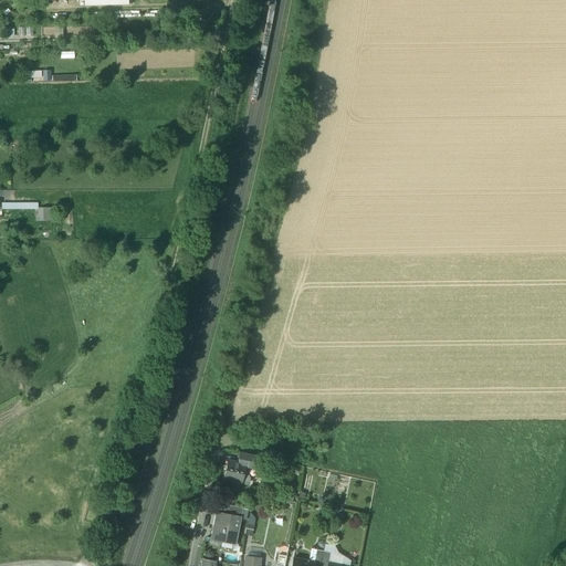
[(35,222),(56,222),(56,209),(37,209),(35,222)]
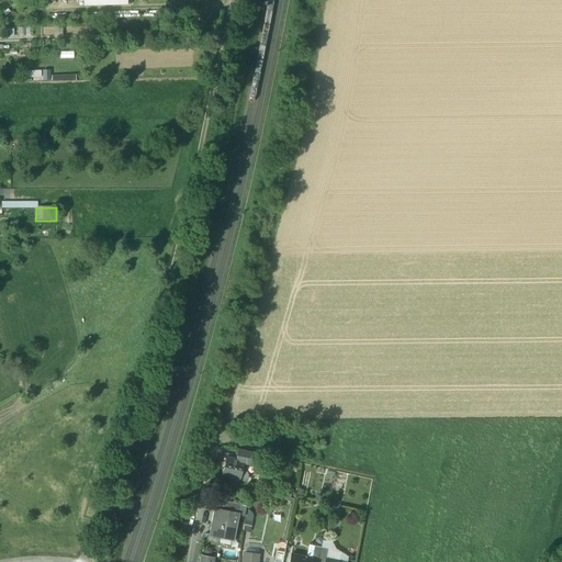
[(259,454),(238,450),(236,461),(245,462),(245,463),(257,467),(259,454)]
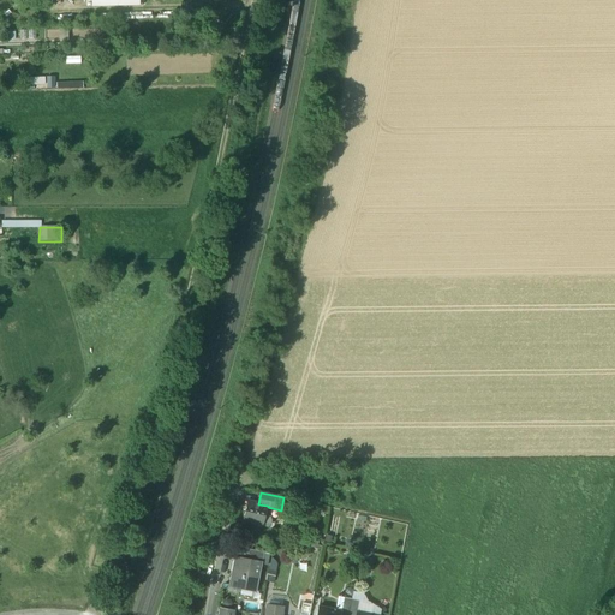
[(258,505),(248,501),(243,521),(263,526),(266,515),(268,507),(268,506),(258,505)]
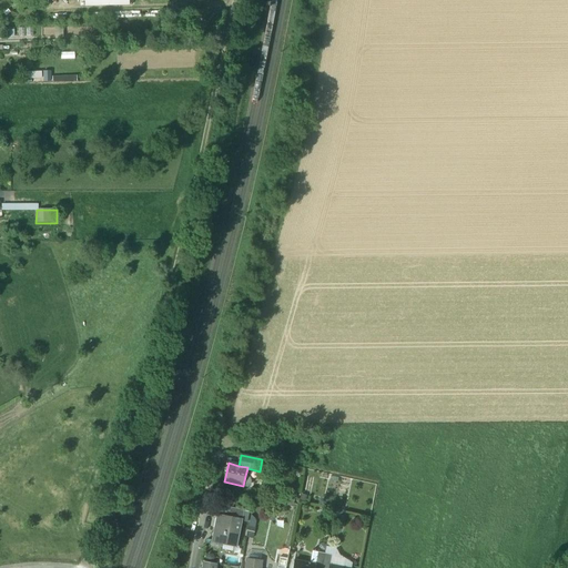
[(226,517),(217,516),(213,541),(235,546),(243,510),(229,507),(227,514),(226,517)]
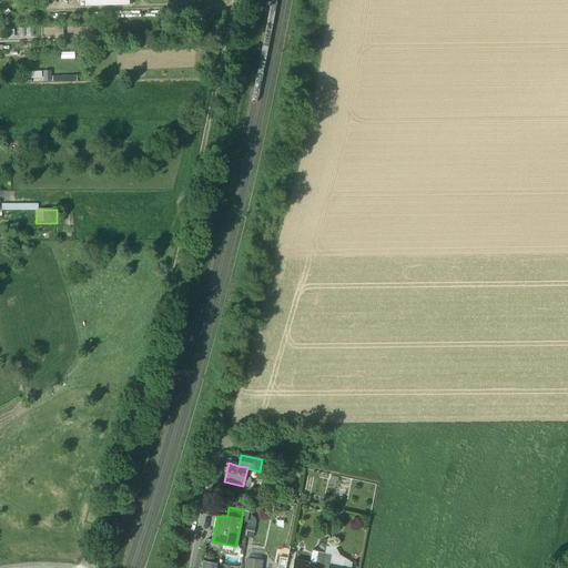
[(322,567),(325,554),(317,553),(315,565),(316,565),(315,567),(322,567)]
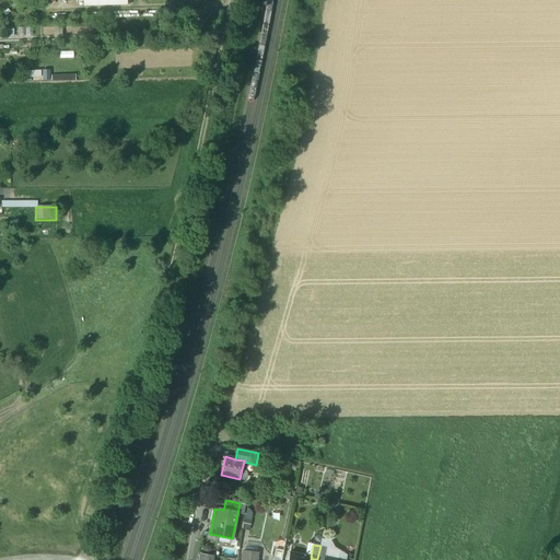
[(327,547),(321,546),(317,559),(324,559),(325,558),(326,558),(327,547)]
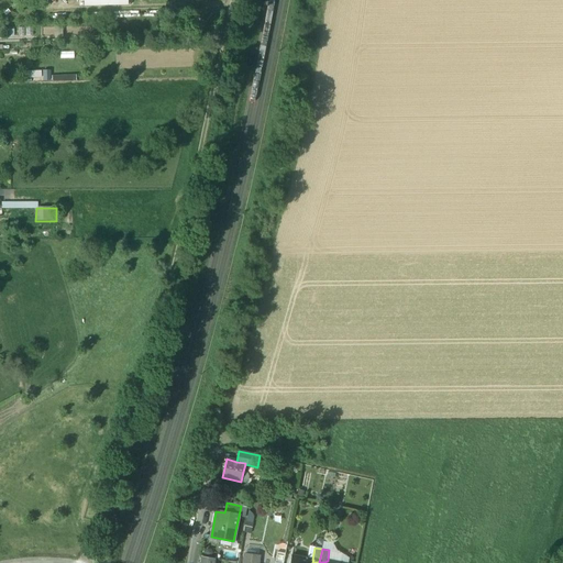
[(283,562),(285,554),(277,553),(275,562),(283,562)]
